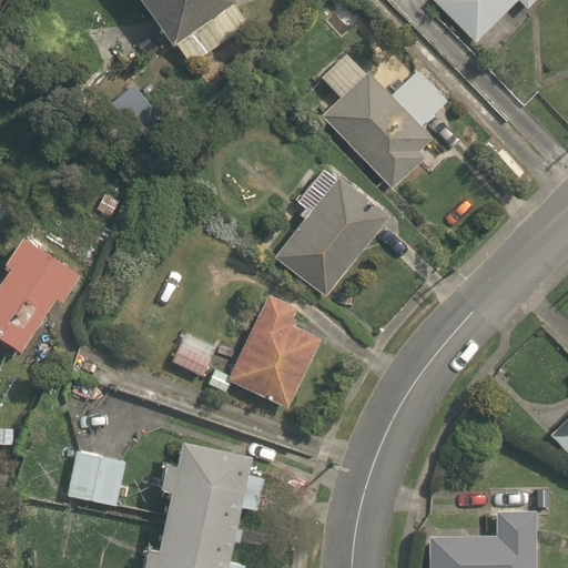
[(137,0),(172,49),(236,3),(234,0),(137,0)]
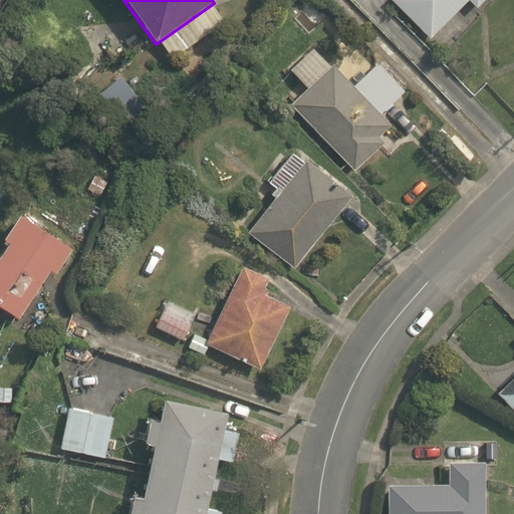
[(391,0),(429,38),(467,0),(475,8),(483,0),(391,0)]
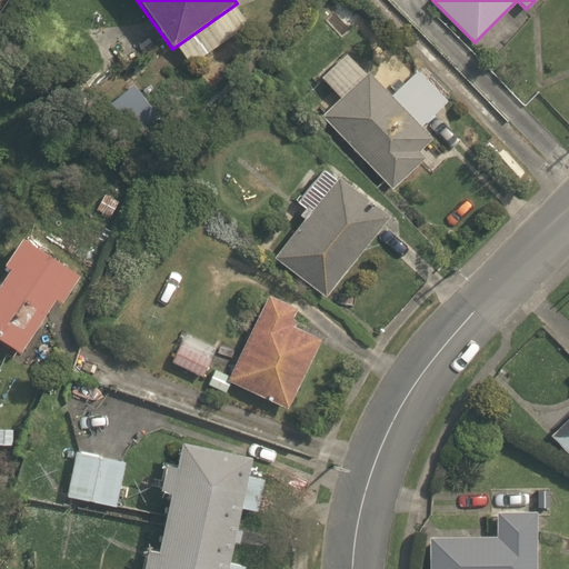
[(363,73),(343,53),(319,77),(339,98),(319,116),(390,190),(423,158),(419,153),(421,152),(419,149),(430,139),(420,128),(447,102),(416,70),(389,96),(366,71),(363,73)]
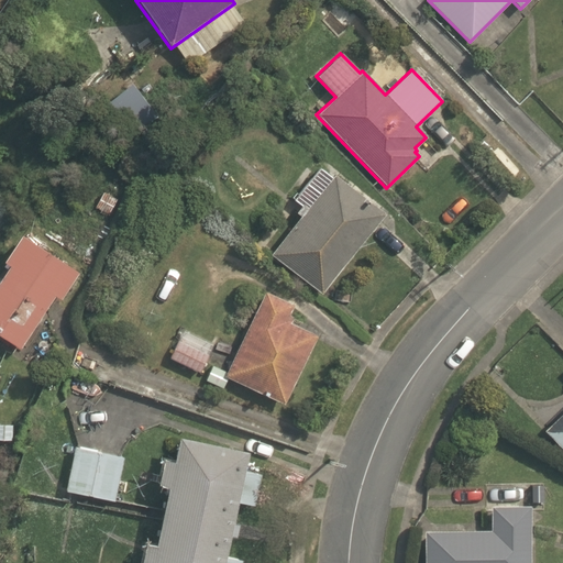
[(142,123),(120,92),(100,107),(122,138),(142,123)]
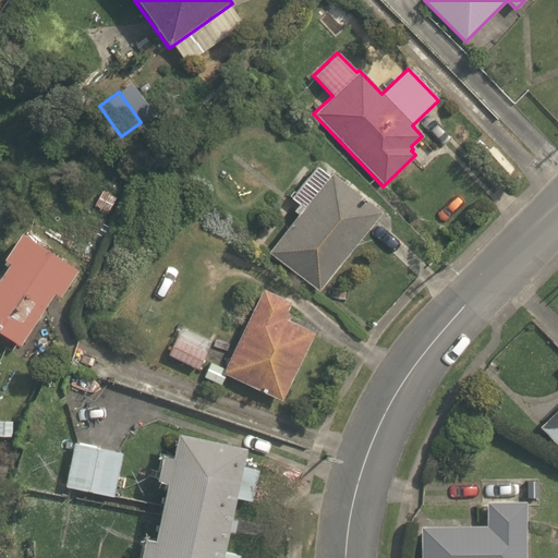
[(269,253),(319,291),(380,209),(329,171),(269,253)]
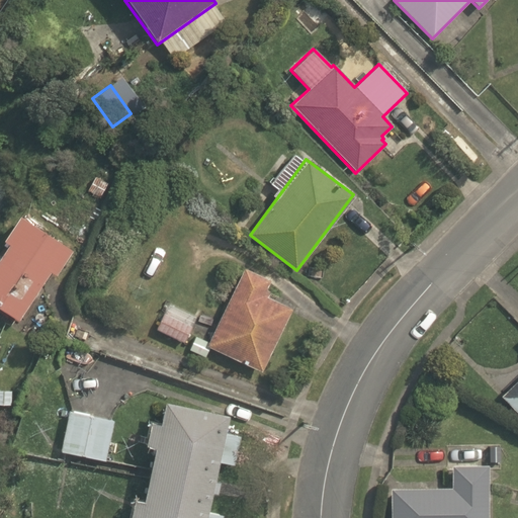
[(88,190),(101,199),(110,185),(97,176),(88,190)]
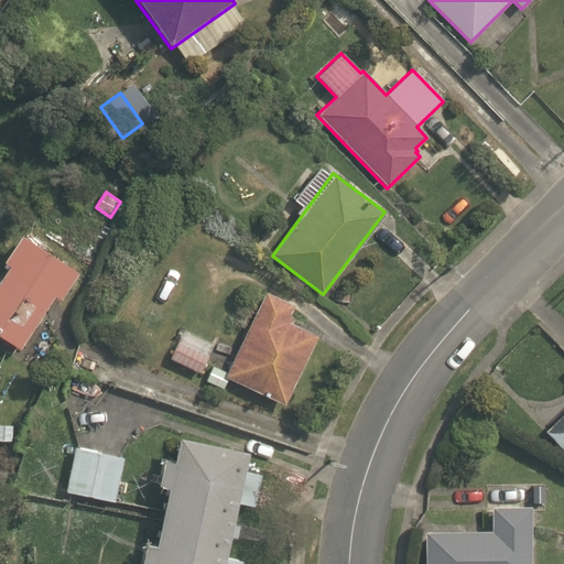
[(152,245),(173,242),(173,230),(151,231),(152,245)]
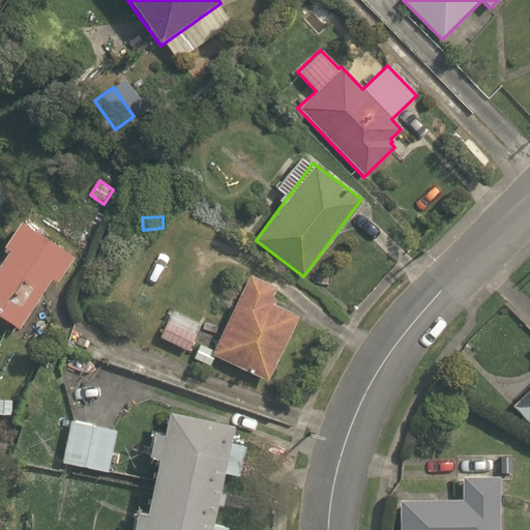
[(0,261),(0,317),(19,329),(51,280),(57,284),(75,258),(20,222),(3,247),(7,251),(0,261)]
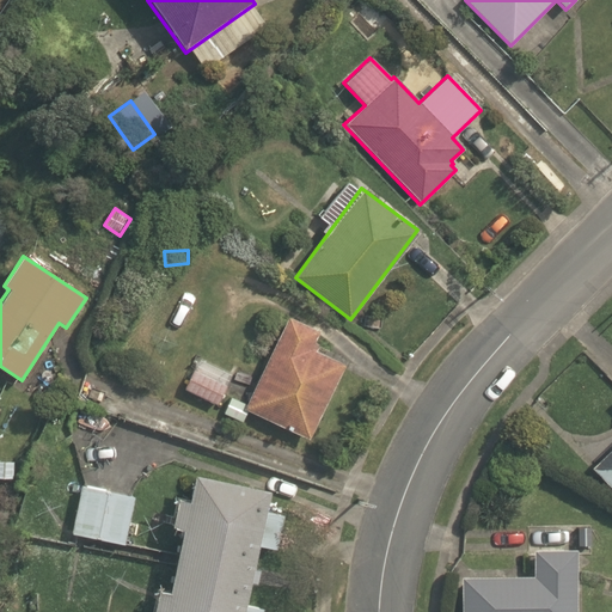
[(244,410),(308,440),(343,363),(310,348),(318,331),(287,317),(244,410)]
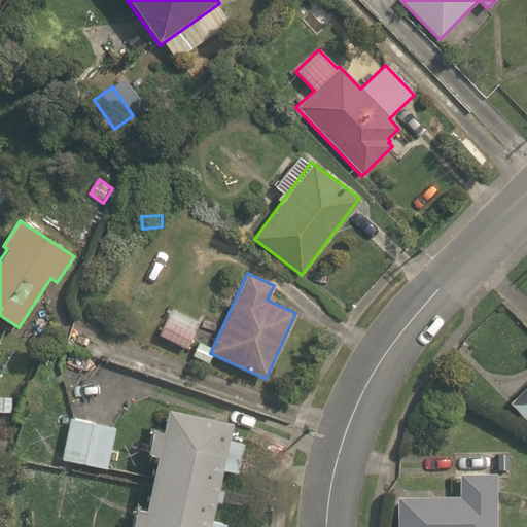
[(194,334),(166,320),(157,337),(185,351),(194,334)]
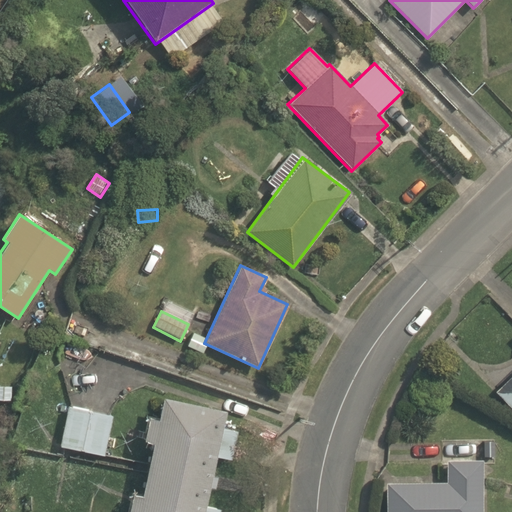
[(511,370),(493,389),(511,408),(511,370)]
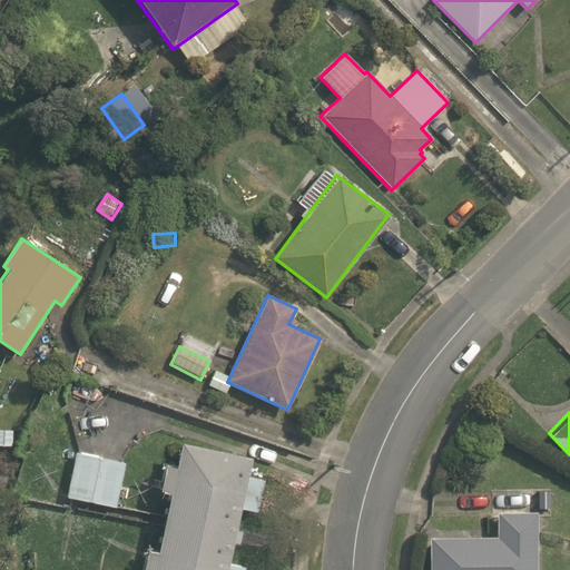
[(247,454),(177,442),(173,465),(160,463),(156,488),(167,490),(156,551),(145,549),(140,569),(244,569),(245,564),(228,561),(237,508),(257,511),(263,479),(244,475),(247,454)]
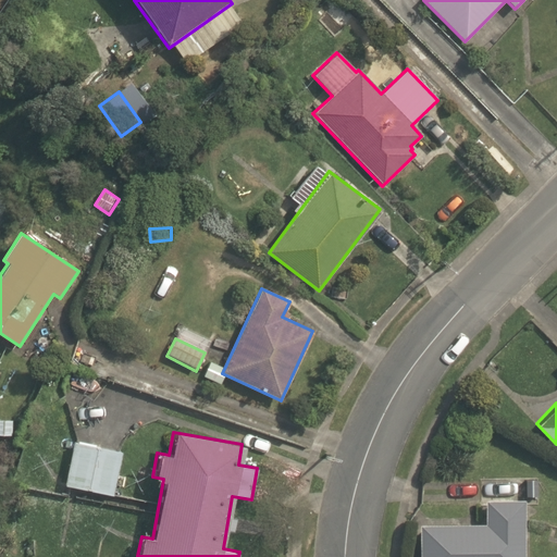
[(66,485),(111,495),(121,454),(76,444),(66,485)]
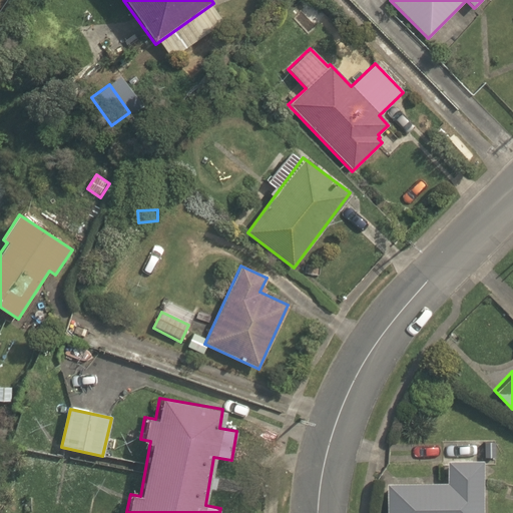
[(483,512),(483,466),(497,466),(497,440),(445,440),(445,482),(387,483),(387,484),(386,512),(483,512)]
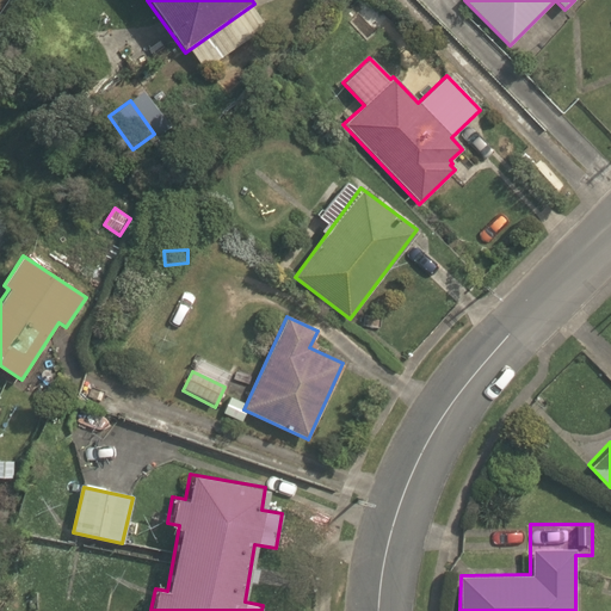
All buildings are outlined.
